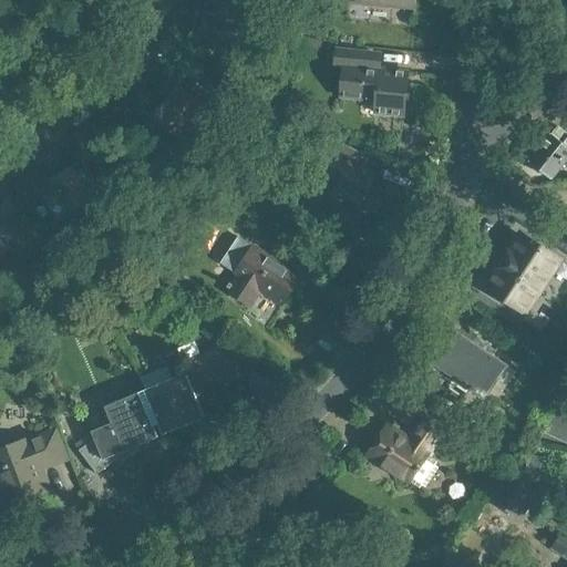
[(217,16),(214,29),(239,35),(248,0),(207,0),(205,12),(217,16)]
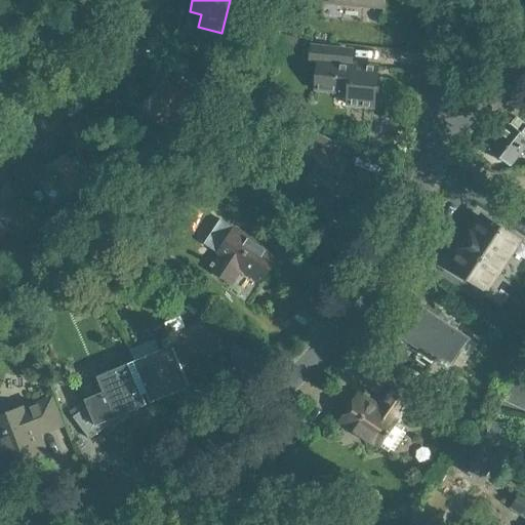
[(278,42),(290,45),(292,37),(280,34),(278,42)]
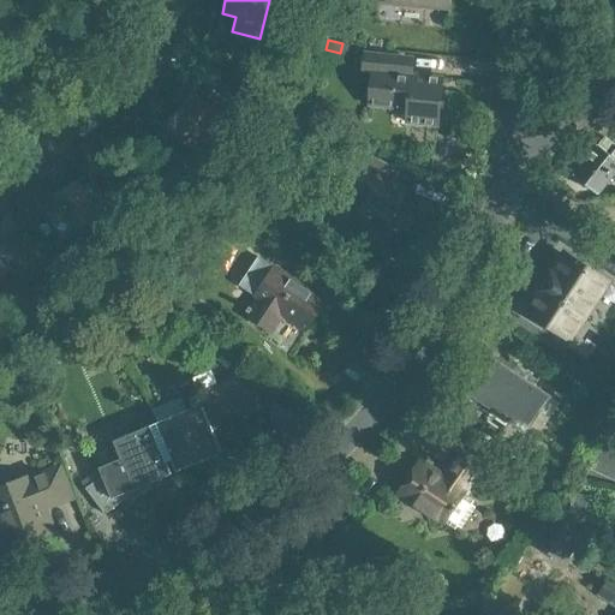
[(439,125),(443,78),(405,73),(406,58),(365,53),(364,71),(374,72),(370,105),(408,109),(407,123),(439,125)]
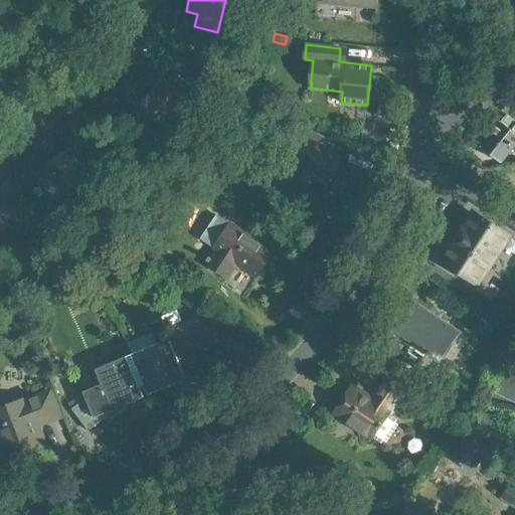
[(232,114),(240,126),(252,118),(244,106),(232,114)]
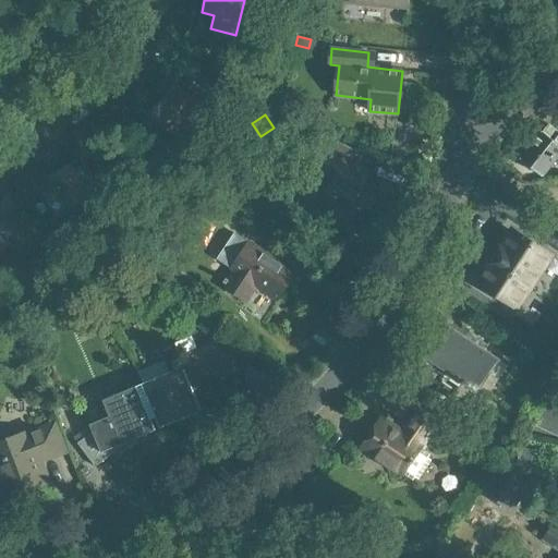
[(557,134),(554,141),(543,132),(521,159),(523,161),(521,164),(530,170),(532,168),(543,177),(557,158),(557,159),(557,134)]
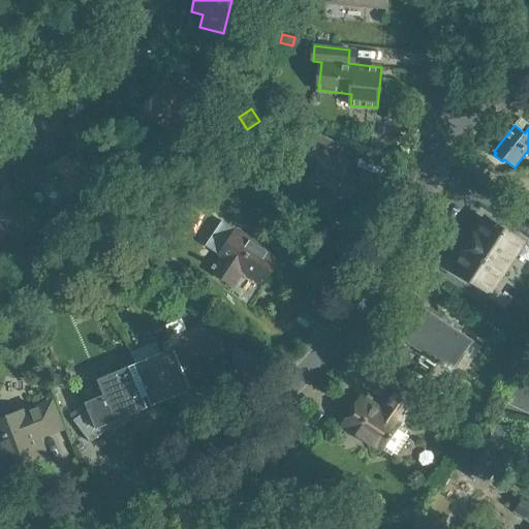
[(210,132),(216,144),(226,137),(221,126),(210,132)]
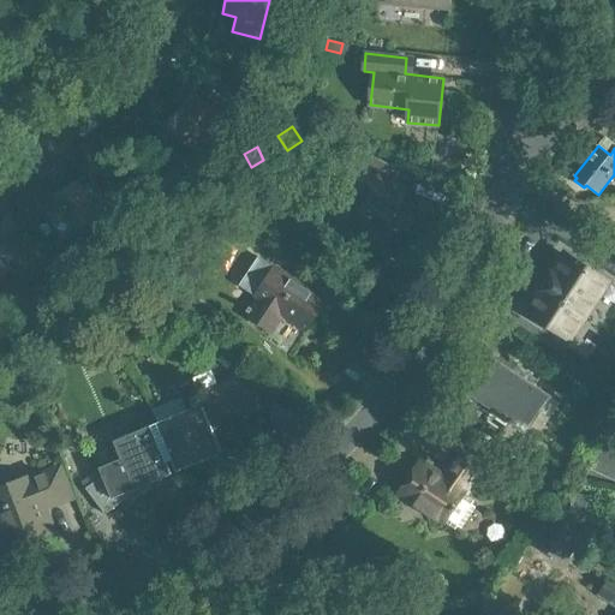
[(352,163),(341,187),(366,199),(353,231),(383,244),(386,239),(404,248),(422,209),(401,199),(400,202),(389,197),(401,169),(365,153),(359,166),(352,163)]
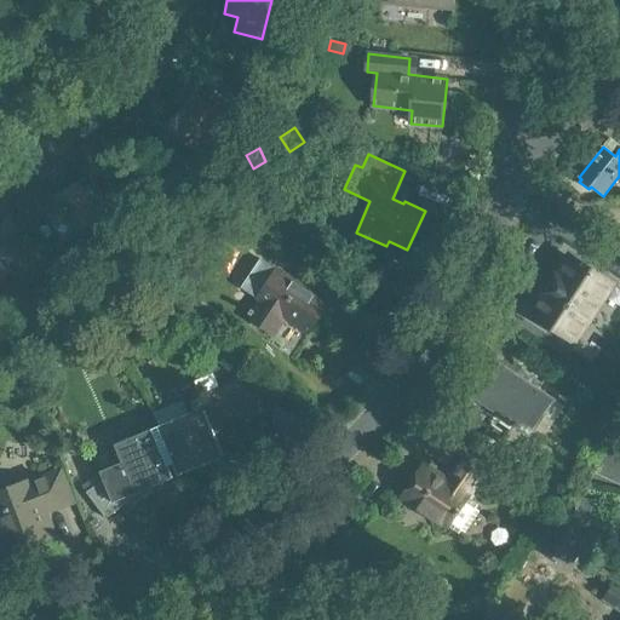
[(139,188),(153,210),(165,201),(149,182),(139,188)]
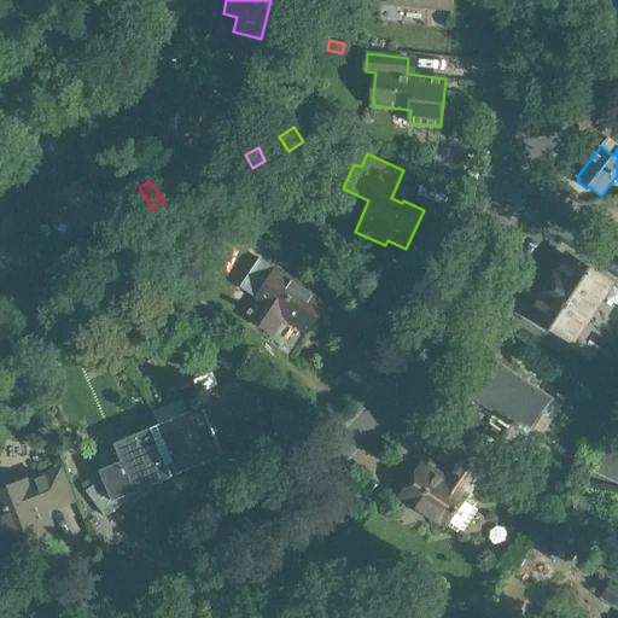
[(174,185),(172,187),(165,186),(163,185),(158,190),(168,200),(179,190),(174,185)]
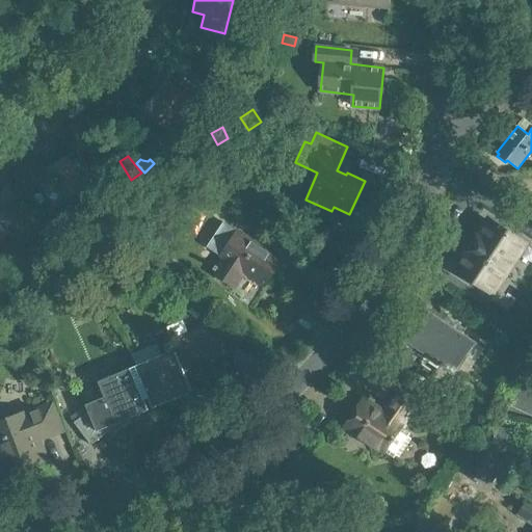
[(0,238),(9,233),(3,221),(0,222),(0,238)]
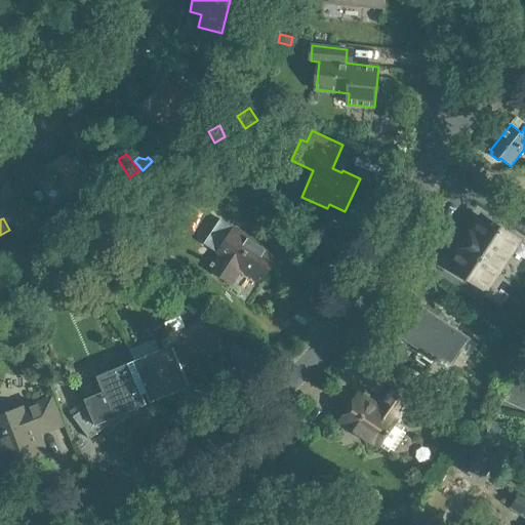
[(485,288),(517,240),(484,218),(474,235),(471,233),(459,248),(463,250),(452,267),(485,288)]
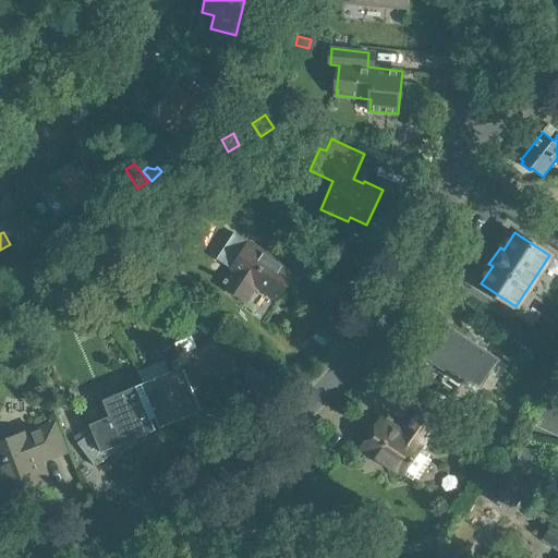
[(131,251),(145,263),(153,255),(138,242),(131,251)]
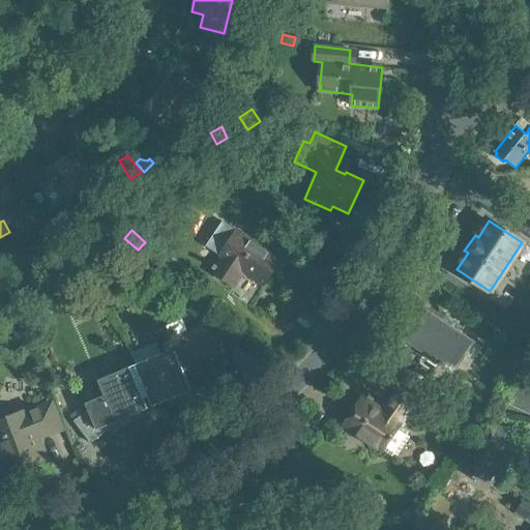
[(280,258),(238,231),(213,268),(214,268),(212,270),(234,285),(244,270),(264,284),(280,258)]
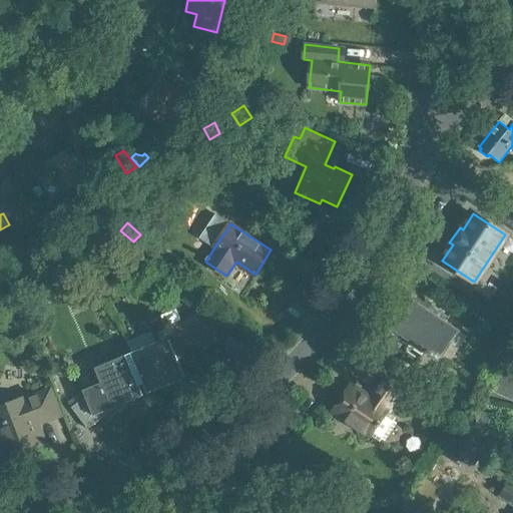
[(409,311),(407,314),(405,313),(404,313),(402,312),(399,312),(397,313),(396,313),(394,314),(393,315),(392,316),(390,318),(389,319),(388,321),(388,323),(388,324),(388,326),(388,328),(388,330),(389,331),(390,333),(392,335),(393,336),(409,347),(406,352),(416,359),(419,353),(422,355),(426,350),(441,360),(441,359),(440,358),(446,350),(454,355),(467,336),(415,302),(409,311)]
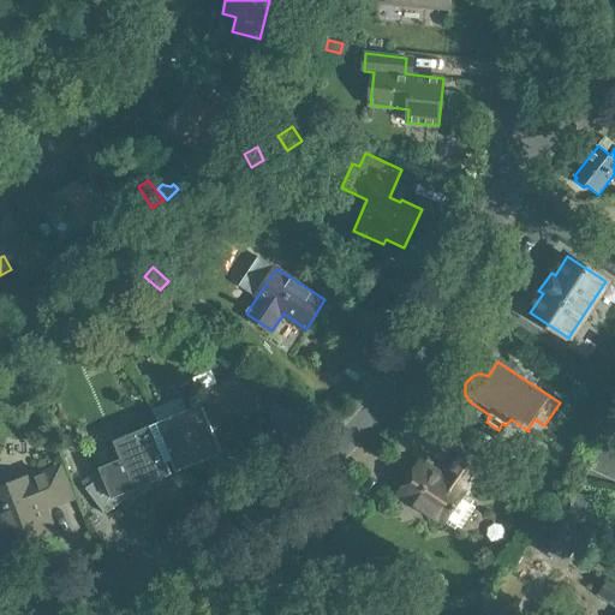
[(181,396),(153,407),(159,422),(174,463),(178,472),(224,453),(214,431),(254,401),(234,375),(220,387),(219,386),(207,390),(208,395),(187,411),(181,396)]
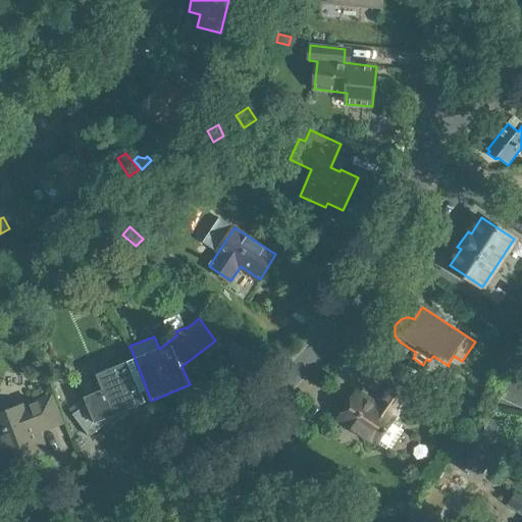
[(85,405),(73,414),(90,436),(148,393),(135,358),(107,369),(107,370),(97,374),(104,390),(89,403),(85,405)]
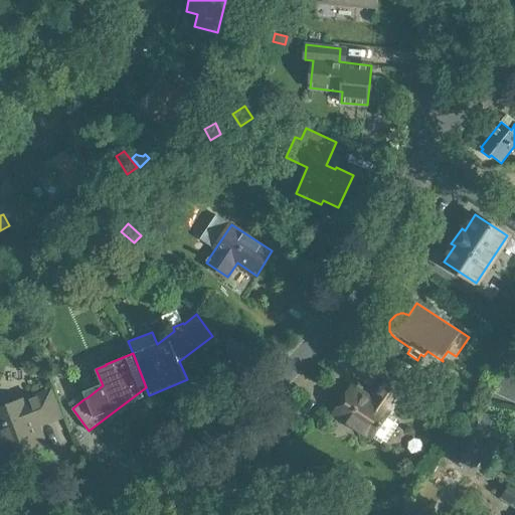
[(389,413),(404,389),(386,377),(377,391),(366,384),(365,386),(356,379),(334,412),(372,439),(372,438),(381,444),(386,442),(398,424),(397,418),(389,413)]
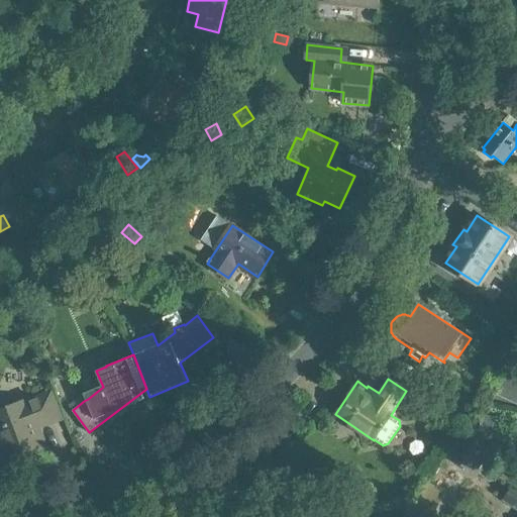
[(27,400),(0,410),(0,442),(7,461),(45,447),(37,426),(60,418),(50,394),(28,402),(27,400)]
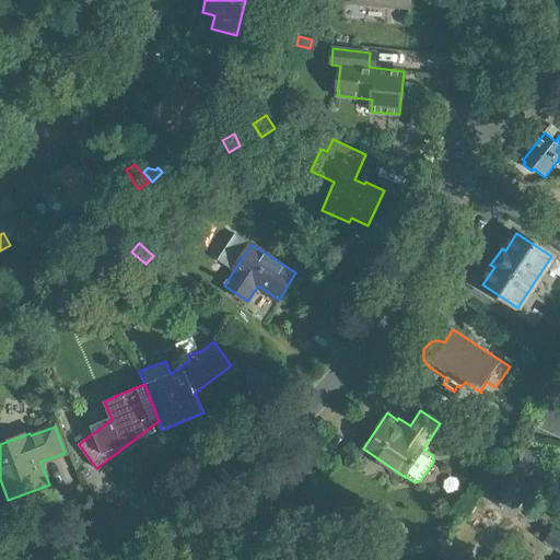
[(471,489),(465,500),(474,506),(481,496),(471,489)]
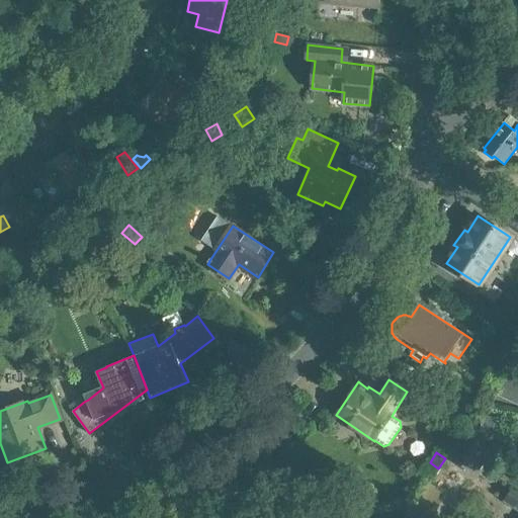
[(517,490),(514,488),(506,501),(517,509),(517,490)]
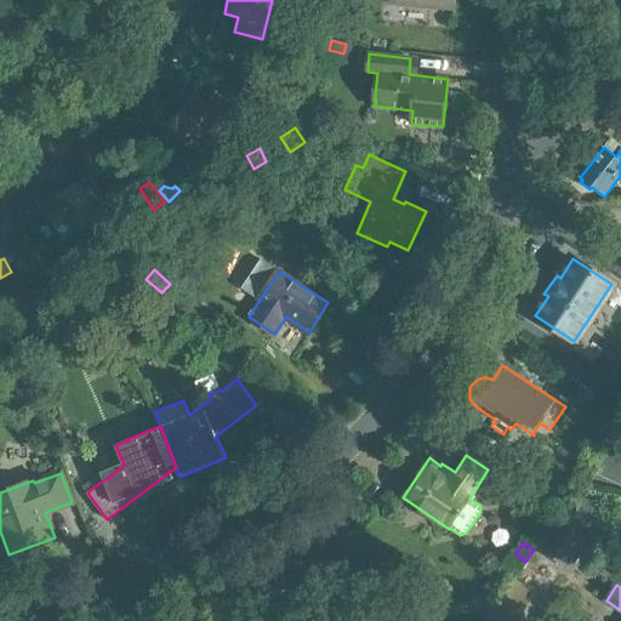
[(414,598),(408,609),(420,614),(425,603),(414,598)]
